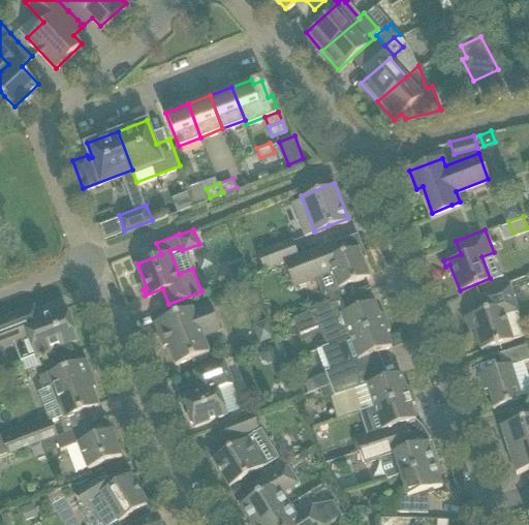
[(265,269),(284,260),(283,260),(299,254),(291,238),(257,250),(265,269)]
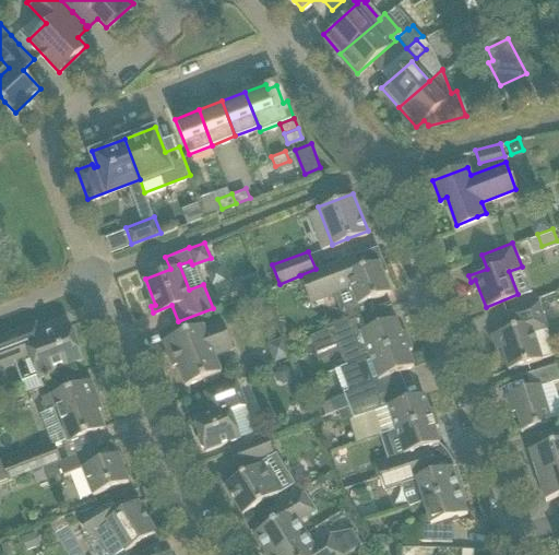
[(299,275),(300,275),(310,303),(352,287),(358,303),(390,291),(379,260),(360,267),(355,254),(316,269),(299,275)]
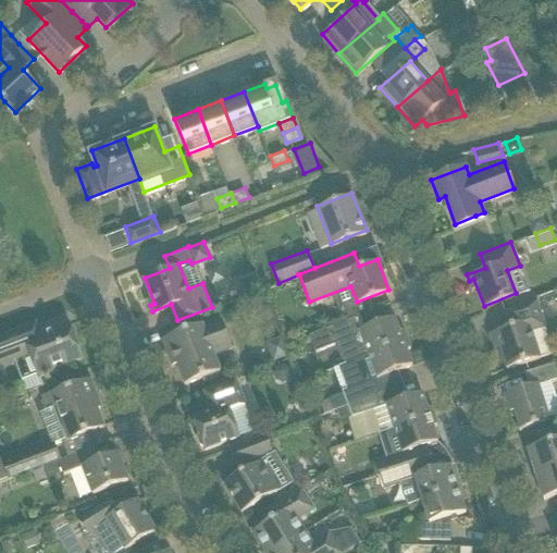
[(255,269),(240,274),(247,292),(261,286),(255,269)]
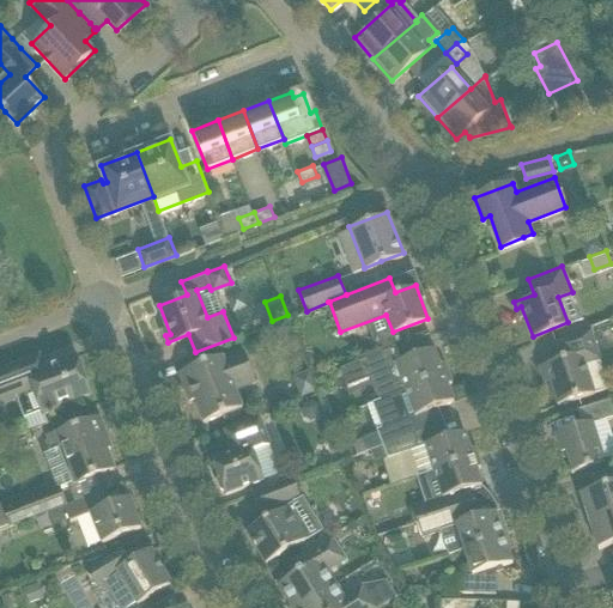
[(545,363),(558,402),(581,395),(594,391),(608,387),(590,329),(577,333),(554,340),(559,358),(545,363)]
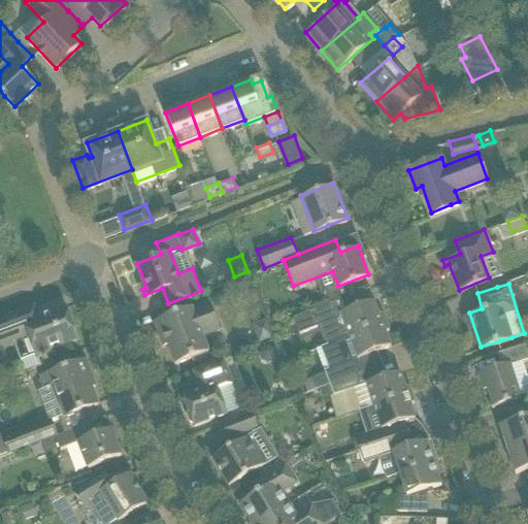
[(367,300),(363,286),(341,292),(345,305),(367,300)]
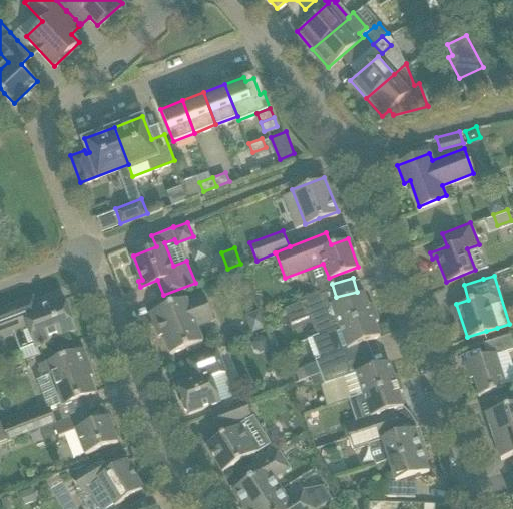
[(318,304),(313,306),(314,310),(314,313),(314,315),(316,319),(318,323),(320,327),(323,331),(323,330),(375,310),(372,302),(369,304),(363,290),(328,303),(327,300),(318,304)]
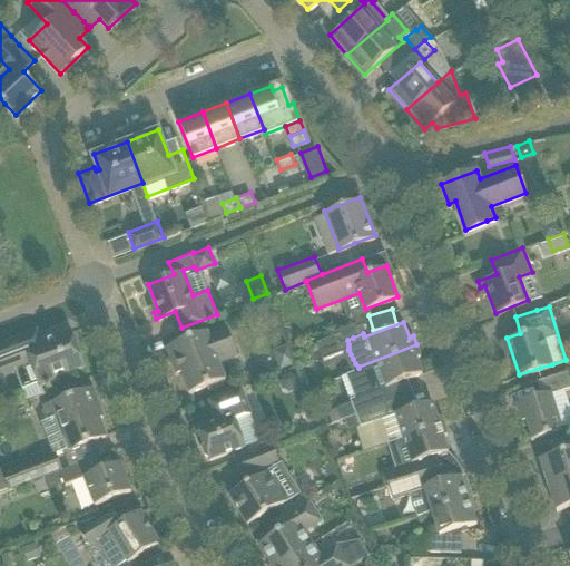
[(237,353),(226,324),(207,332),(207,330),(187,337),(166,344),(173,360),(177,358),(189,390),(210,382),(225,377),(218,361),(237,353)]
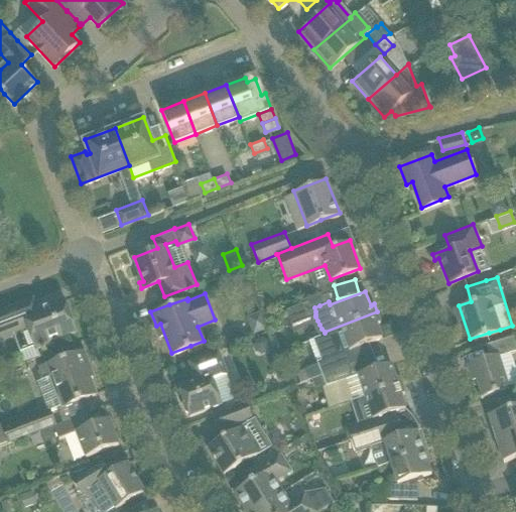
[(75,329),(63,298),(37,307),(33,295),(0,308),(0,333),(27,323),(36,346),(52,340),(51,338),(75,329)]
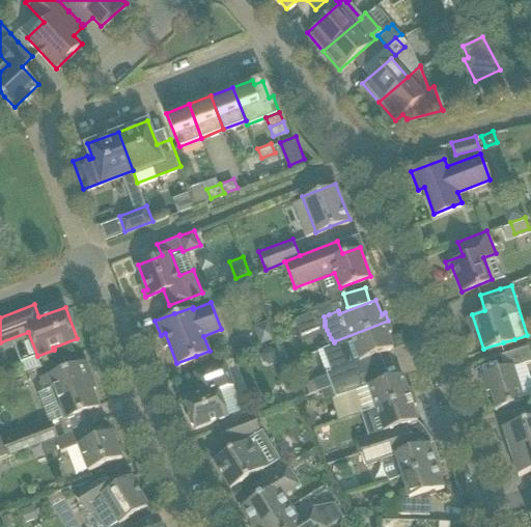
[(326,305),(295,317),(301,333),(319,326),(325,324),(325,321),(324,316),(329,314),(326,305)]
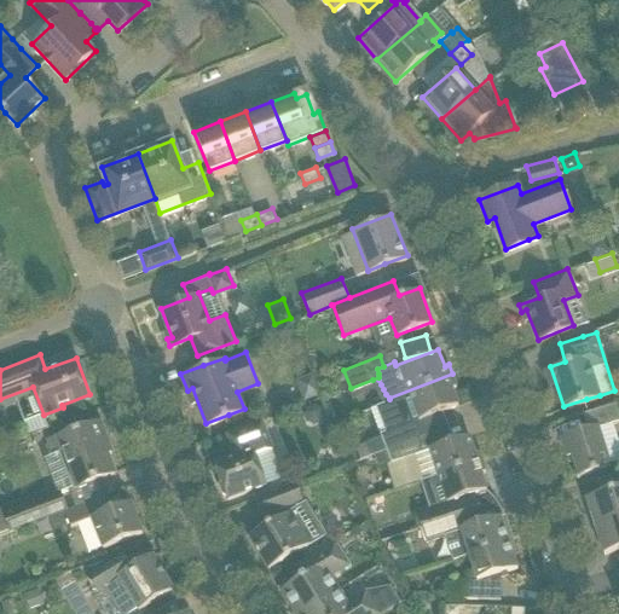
[(452,374),(389,398),(389,399),(399,423),(399,424),(415,418),(441,409),(458,403),(452,386),(456,383),(452,374)]
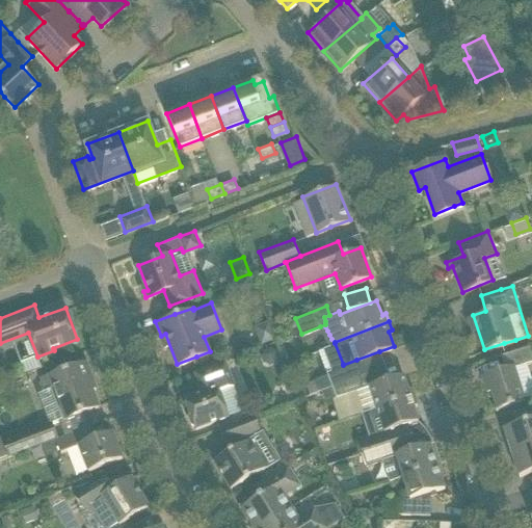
[(263,346),(260,352),(263,359),(269,362),(275,359),(277,352),(275,346),(269,344),(263,346)]
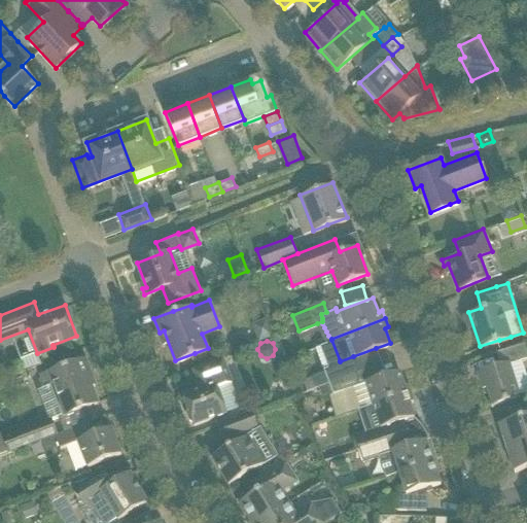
[(482,369),(493,404),(520,395),(510,362),(526,355),(526,351),(524,342),(517,344),(497,350),(501,362),(482,369)]
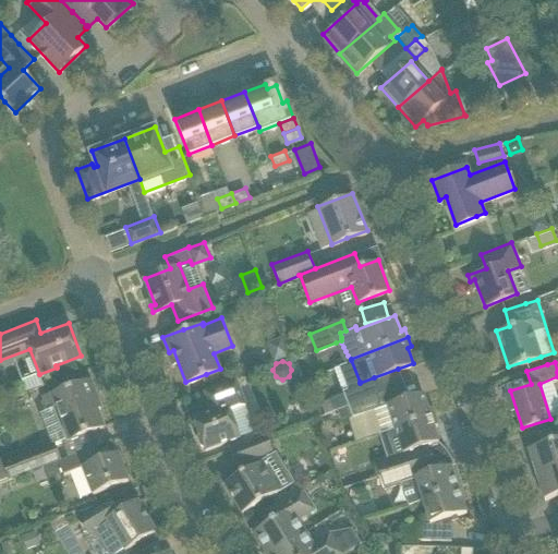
[(211,409),(193,416),(205,448),(240,435),(230,409),(246,402),(235,377),(204,389),(211,409)]
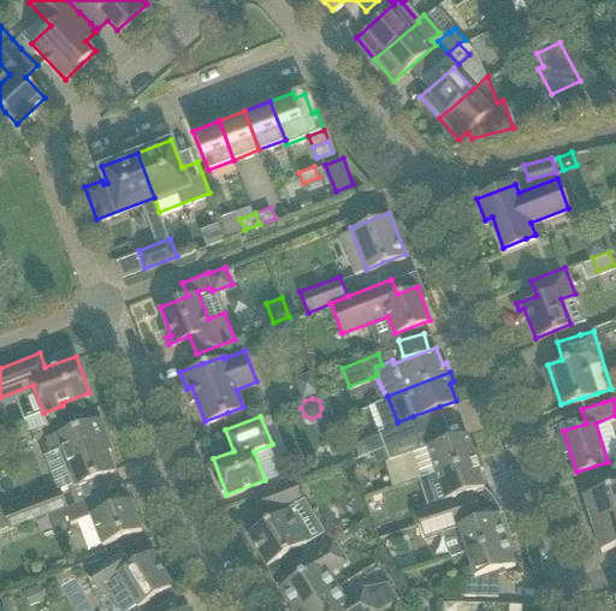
[(378,432),(365,437),(369,450),(372,449),(398,439),(418,431),(413,416),(397,422),(397,421),(384,427),(377,429),(378,432)]
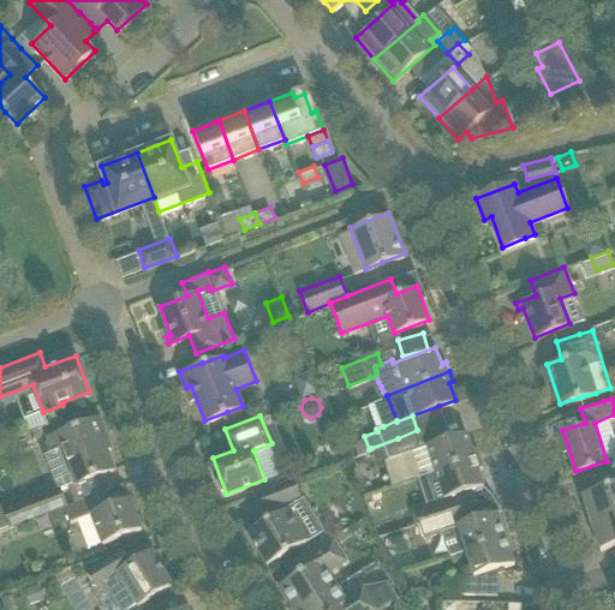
[(43,452),(58,486),(58,488),(59,486),(75,480),(76,482),(113,467),(102,438),(106,436),(99,417),(49,435),(54,447),(43,452)]
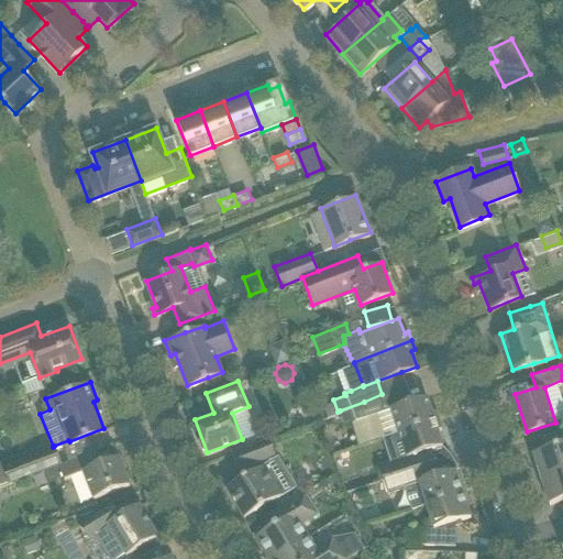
[(364,402),(340,410),(343,420),(354,417),(355,420),(370,415),(375,413),(399,404),(394,390),(382,394),(364,402)]
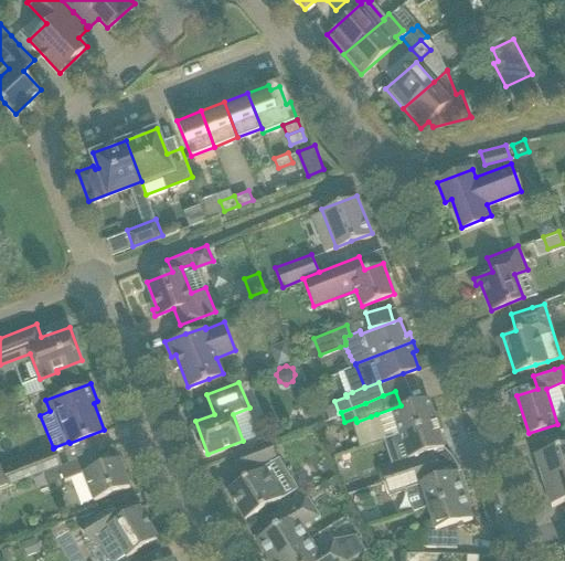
[(401,405),(376,414),(381,429),(380,431),(381,434),(383,435),(383,437),(390,436),(400,433),(440,419),(438,410),(434,412),(428,395),(414,401),(401,405)]
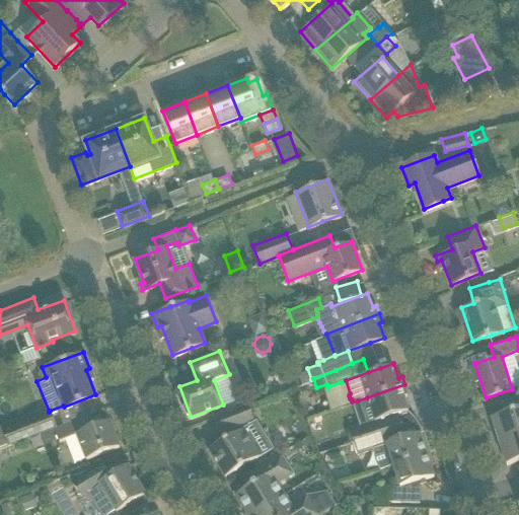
[(296,372),(290,374),(293,382),(299,380),(296,372)]
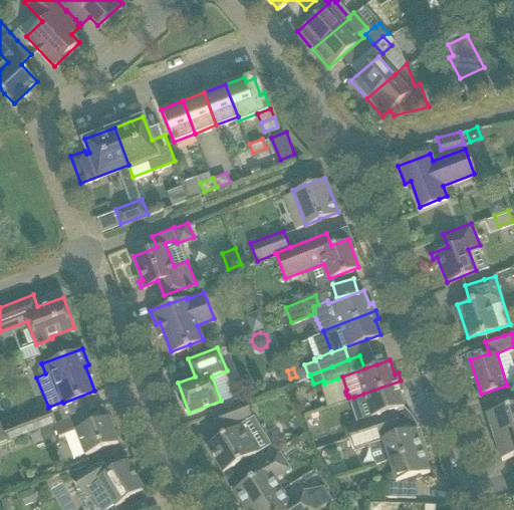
[(355,420),(346,424),(346,426),(349,435),(393,421),(389,410),(404,405),(400,391),(404,389),(401,380),(363,394),(370,416),(355,420)]
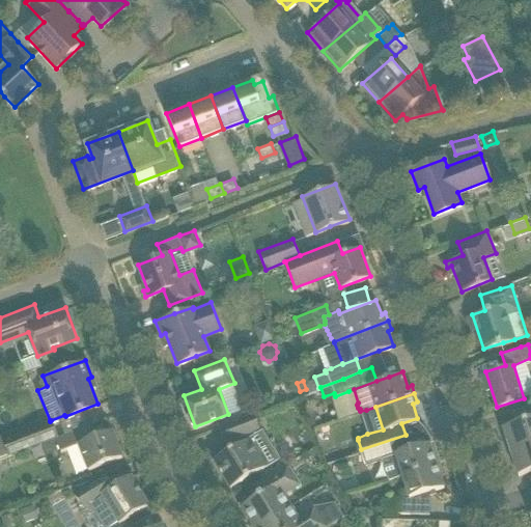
[(530,442),(530,403),(511,410),(515,422),(502,426),(510,449),(530,442)]
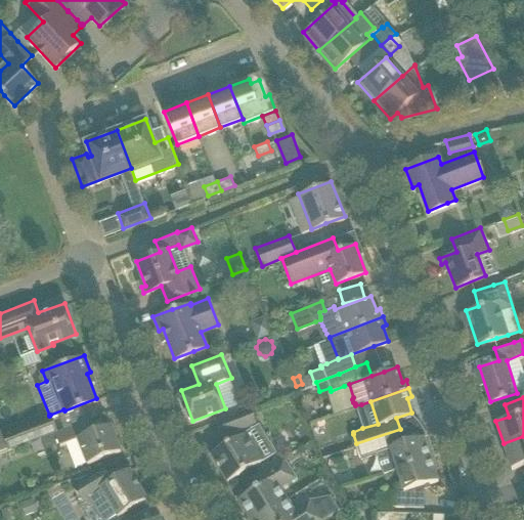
[(216,421),(221,435),(256,422),(251,407),(216,421)]
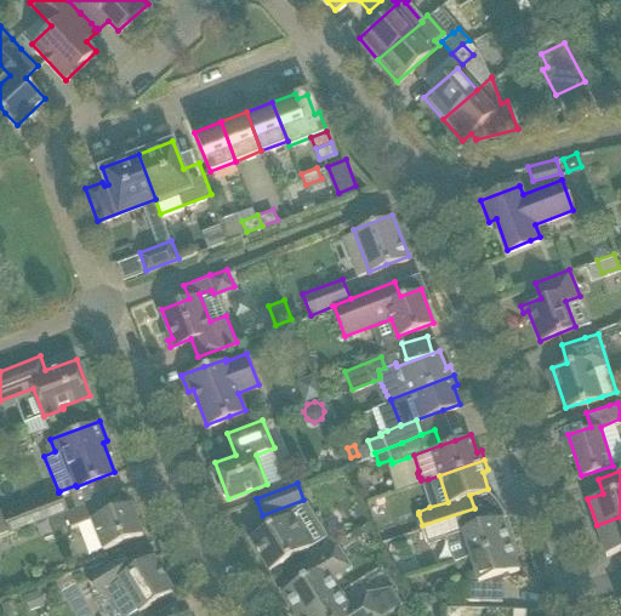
[(58,492),(58,491),(3,513),(10,530),(66,509),(60,491),(58,492)]
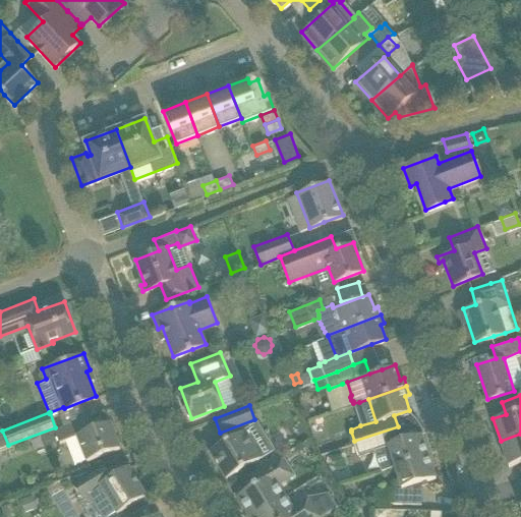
[(41,434),(44,443),(58,438),(59,441),(65,439),(74,462),(87,458),(87,459),(101,454),(119,447),(110,420),(92,427),(88,415),(68,422),(41,434)]
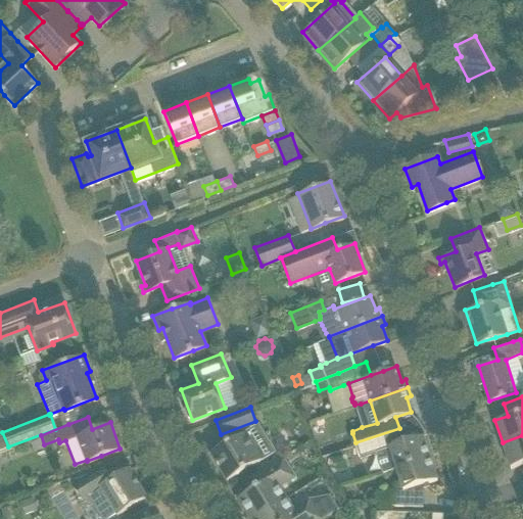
[(399,428),(355,442),(360,456),(376,451),(382,471),(382,472),(396,468),(396,467),(430,456),(423,434),(403,440),(399,428)]
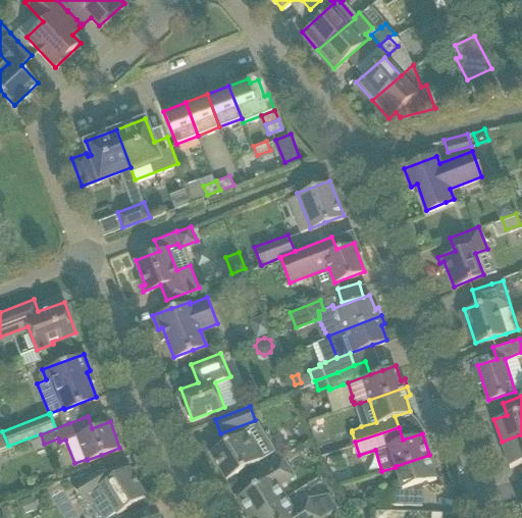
[(210,451),(226,478),(274,449),(265,434),(253,443),(245,429),(210,451)]
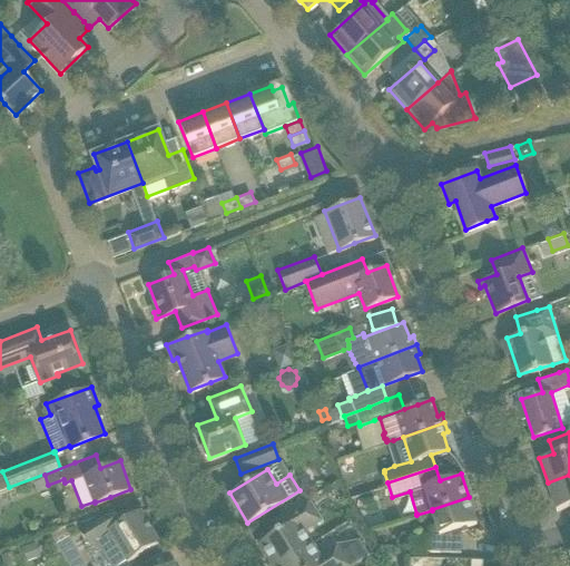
[(569,475),(548,482),(556,508),(569,504),(569,475)]
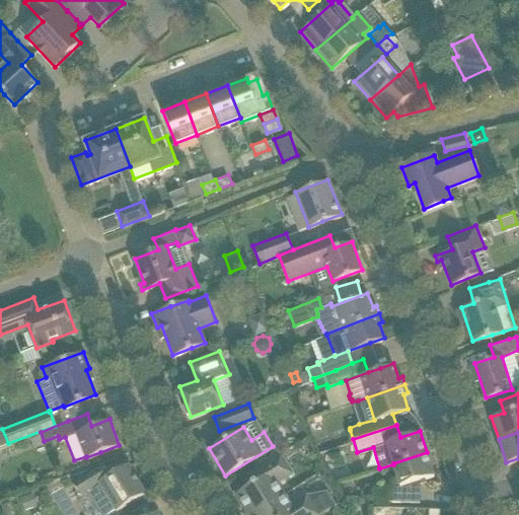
[(236,493),(248,514),(283,493),(271,472),(288,462),(281,451),(246,472),(252,483),(236,493)]
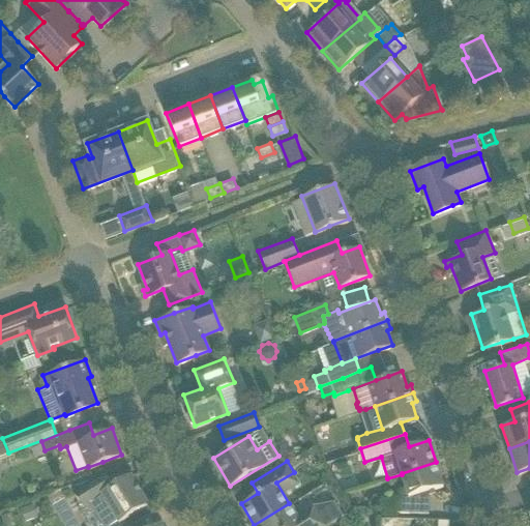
[(436,462),(402,473),(402,474),(408,495),(443,484),(436,462)]
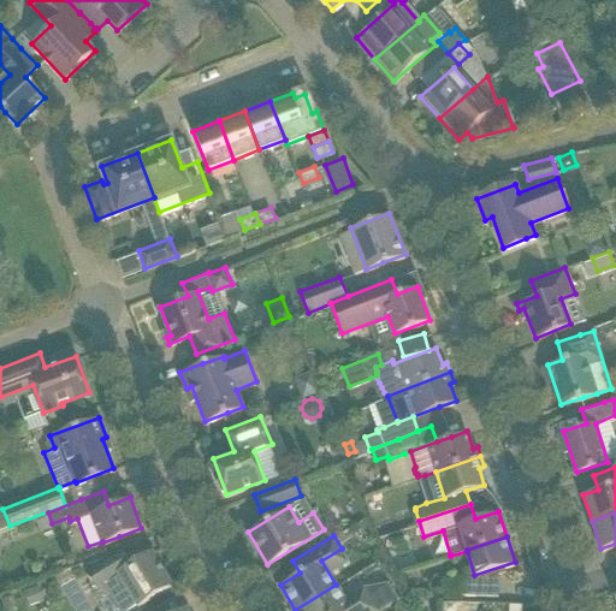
[(87,571),(87,573),(95,586),(104,581),(122,610),(123,610),(137,603),(138,605),(152,597),(172,583),(152,549),(131,562),(123,549),(102,561),(87,571)]
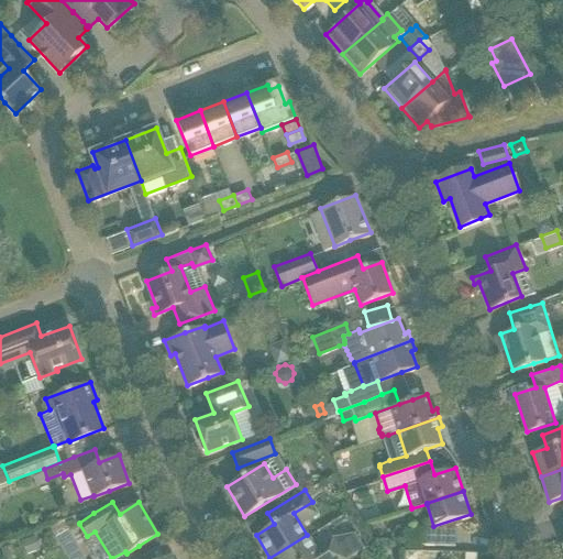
[(420,543),(433,543),(434,530),(420,530),(420,543)]
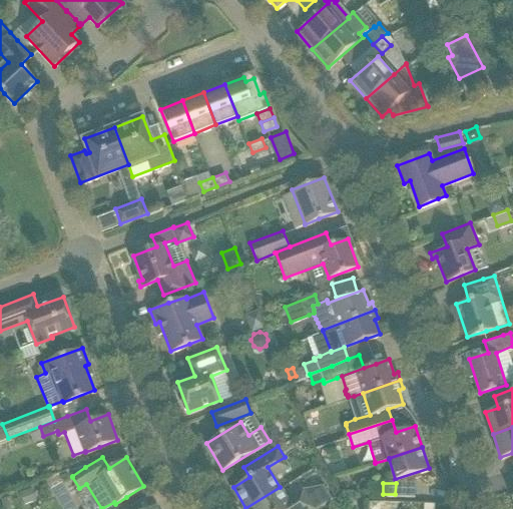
[(31,485),(20,489),(24,501),(36,497),(31,485)]
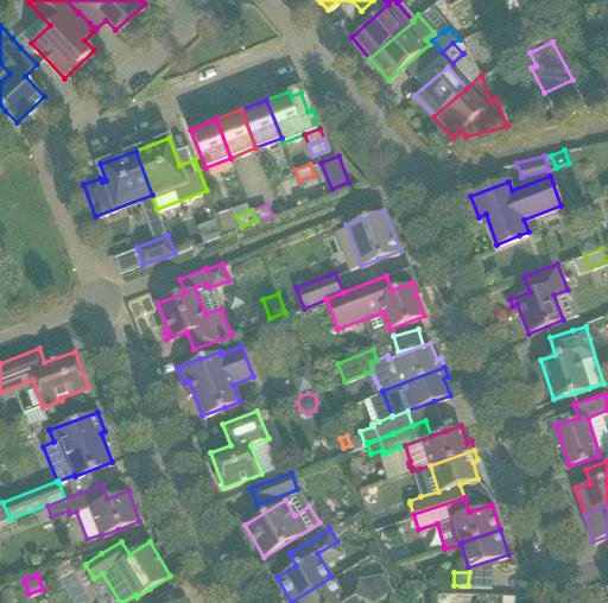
[(369,602),(374,601),(359,577),(339,589),(331,577),(291,602),(369,602)]
